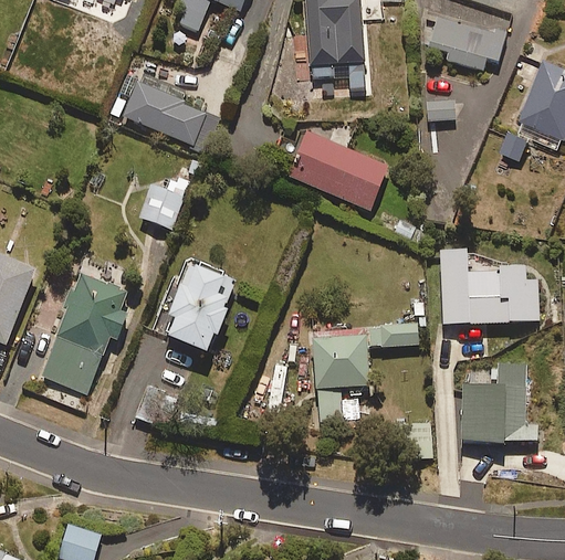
[(179,0),(178,2),(186,4),(180,21),(199,28),(210,0),(213,0),(241,10),(244,0),(179,0)]
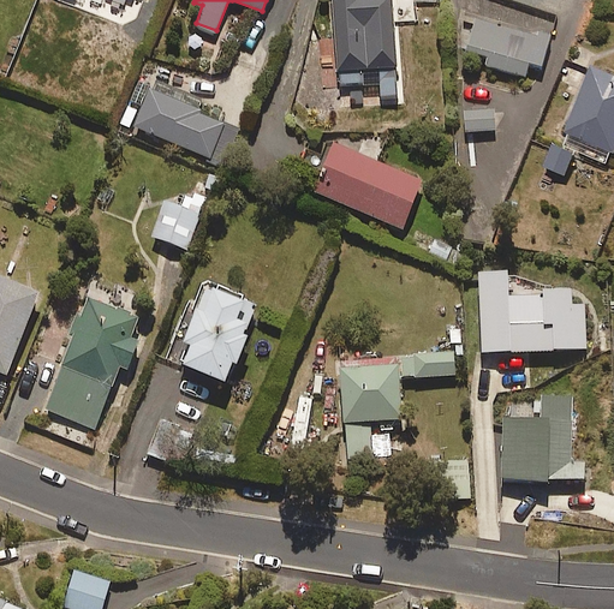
[(331,0),(335,70),(338,70),(339,82),(379,78),(380,93),(397,91),(394,65),(397,64),(391,0),(331,0)]
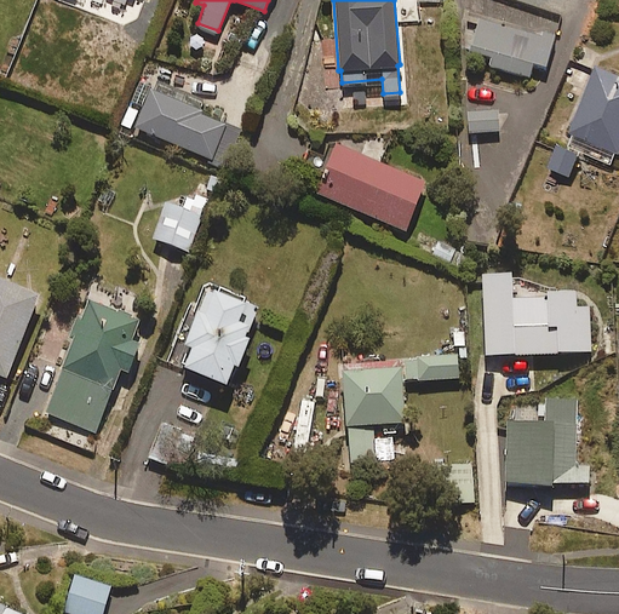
[(542,34),(479,16),(469,49),(492,56),(491,63),(529,74),(533,62),(544,64),(554,32),(543,29),(542,34)]
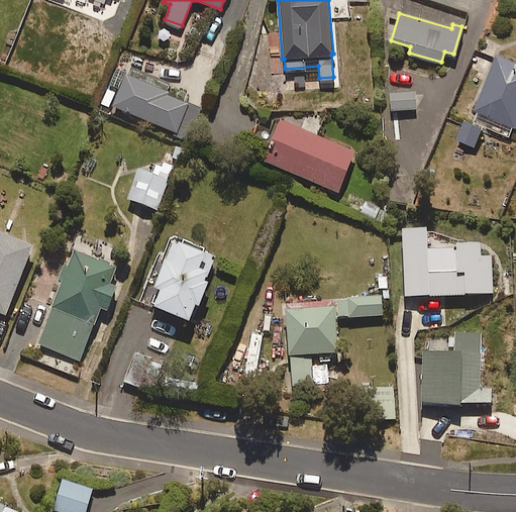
[(515,55),(497,47),(474,108),(515,124),(515,55)]
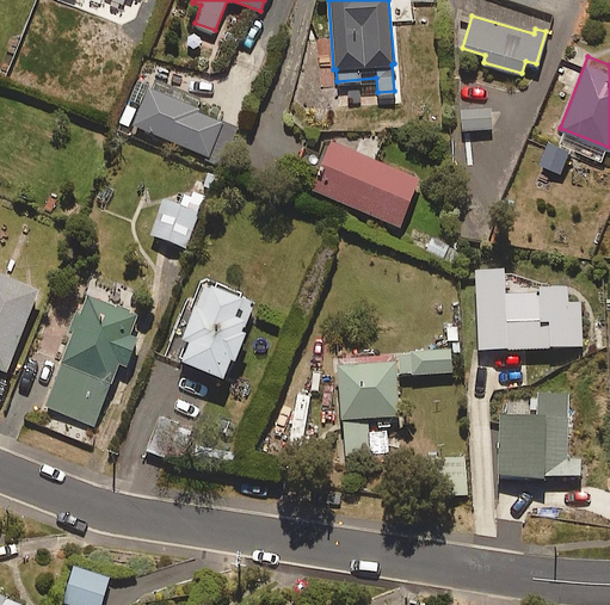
[(199,98),(153,80),(134,128),(208,156),(221,122),(193,111),(199,98)]
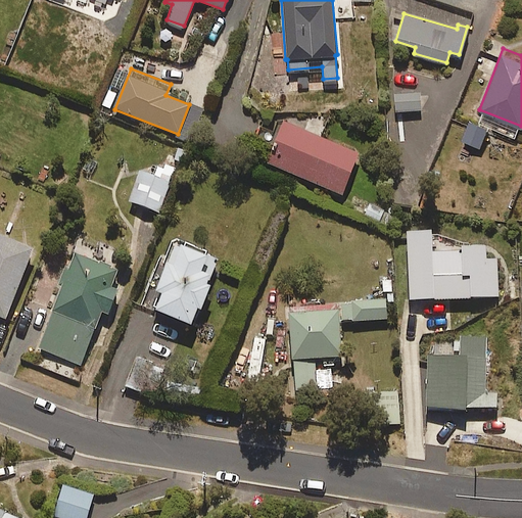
[(420,90),(393,92),(395,109),(421,107),(420,90)]
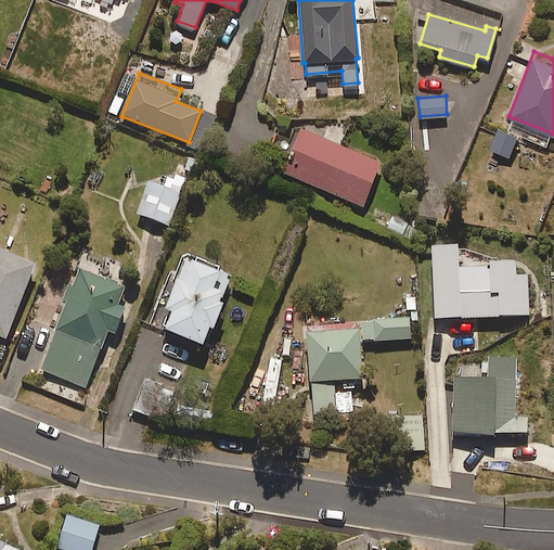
[(301,128),(283,171),(363,205),(382,162),(301,128)]
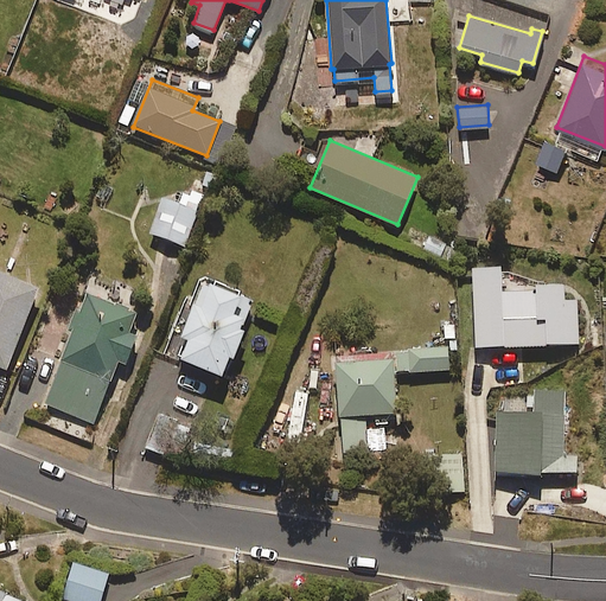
[(184,205),(161,196),(148,229),(184,243),(205,191),(191,186),(184,205)]
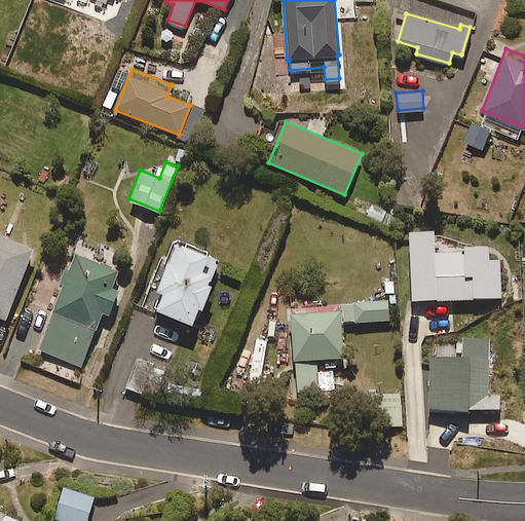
[(0,317),(5,320),(33,250),(0,235),(0,317)]
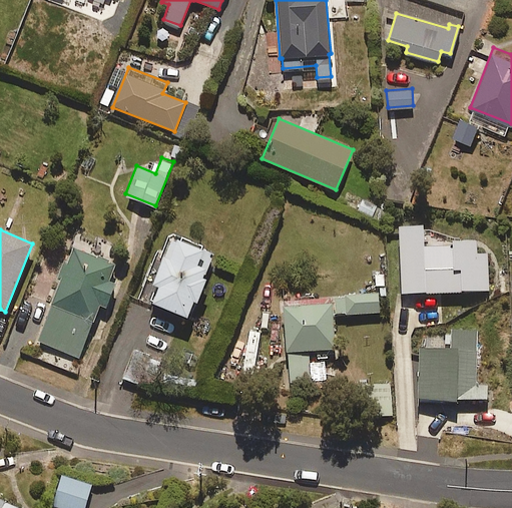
[(402,295),(490,293),(489,255),(478,255),(478,244),(426,245),(426,229),(400,230),(402,295)]
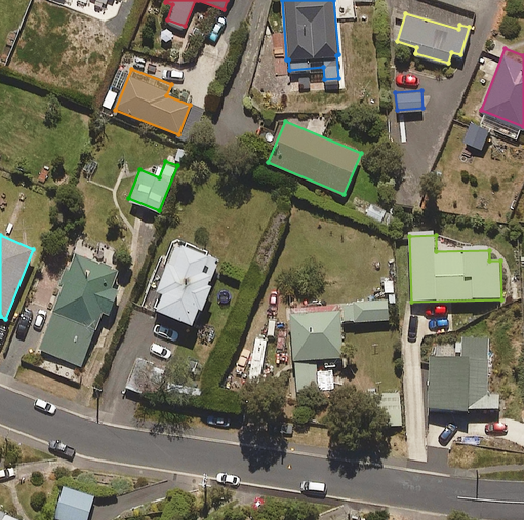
[(162,296),(156,312),(191,325),(197,310),(202,312),(212,288),(207,286),(211,277),(203,274),(208,260),(180,248),(172,268),(167,266),(156,293),(162,296)]
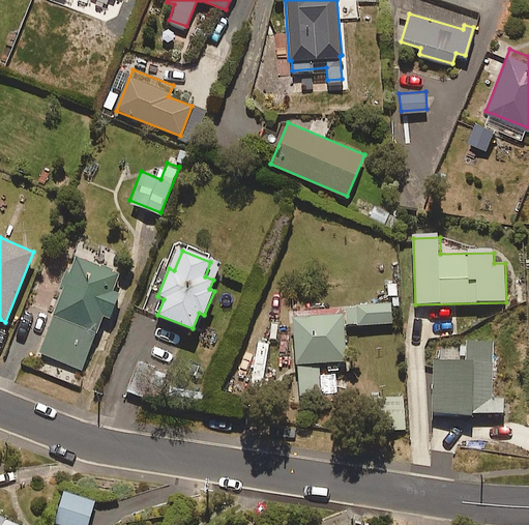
[(60,290),(38,350),(81,366),(100,310),(110,313),(118,291),(111,289),(118,270),(74,254),(69,264),(65,263),(56,288),(60,290)]
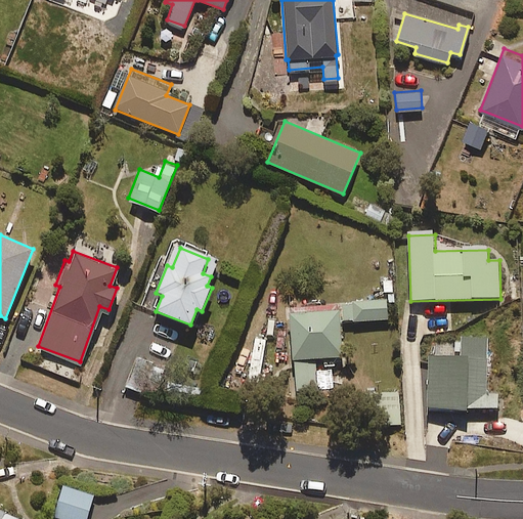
[(378,300),(341,303),(342,321),(380,319),(378,300)]
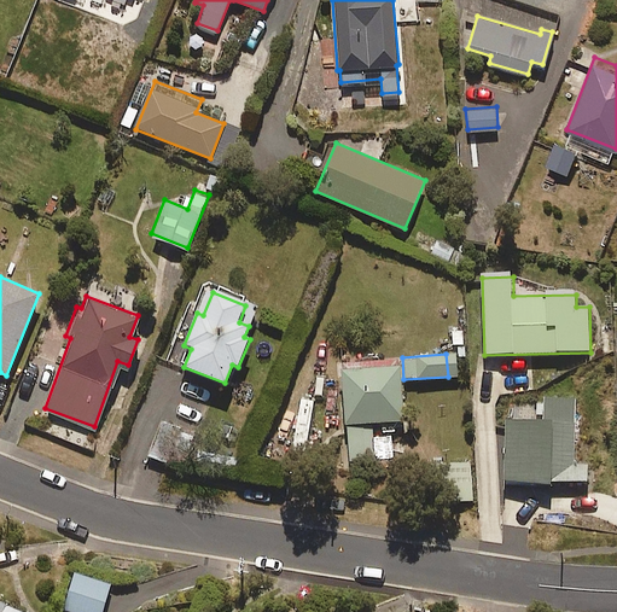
[(397,356),(338,362),(347,459),(373,456),(370,424),(403,420),(397,356)]
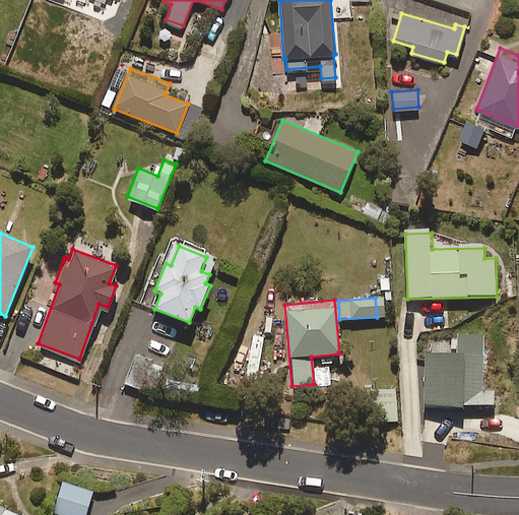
[(455,355),(426,353),(423,404),(463,409),(463,404),(495,405),(495,390),(481,389),(484,333),(456,332),(455,355)]
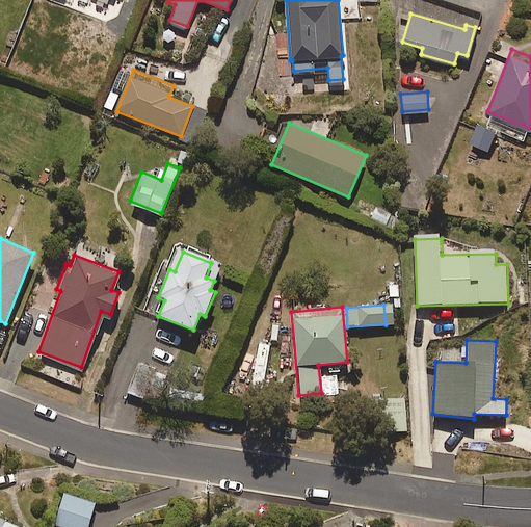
[(406,396),(366,399),(368,429),(407,427),(406,396)]
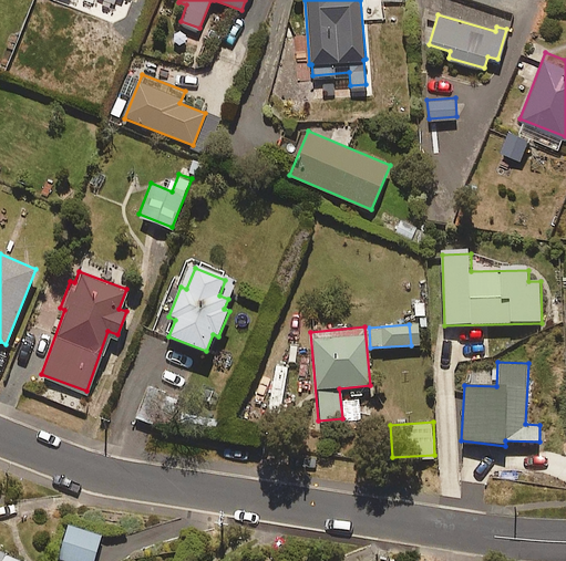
[(92,560),(101,533),(67,525),(58,558),(70,560),(92,560)]
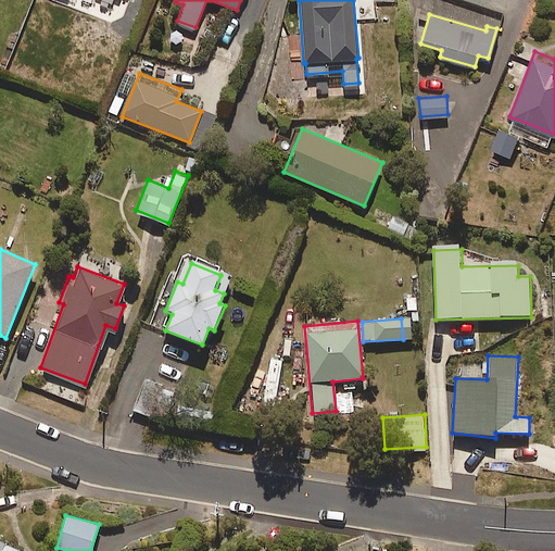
[(22,550),(0,541),(0,550),(22,550)]
